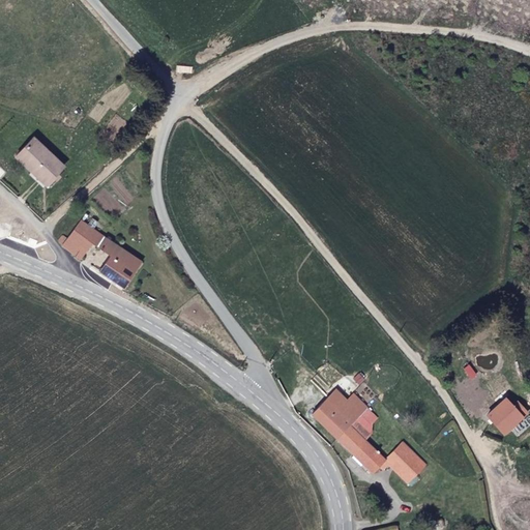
[(62,171),(32,142),(13,159),(43,188),(62,171)]
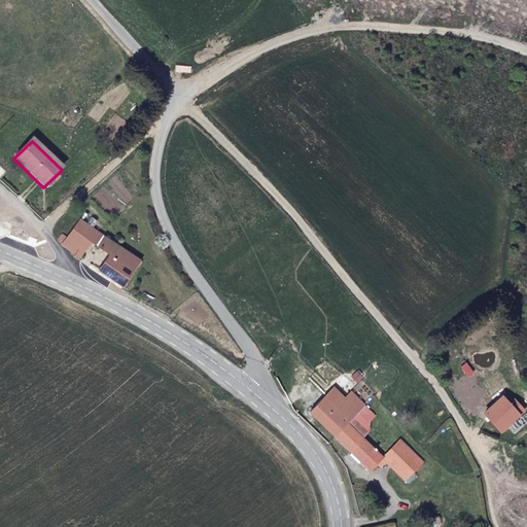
[(46,190),(57,179),(55,177),(43,187),(46,190)]
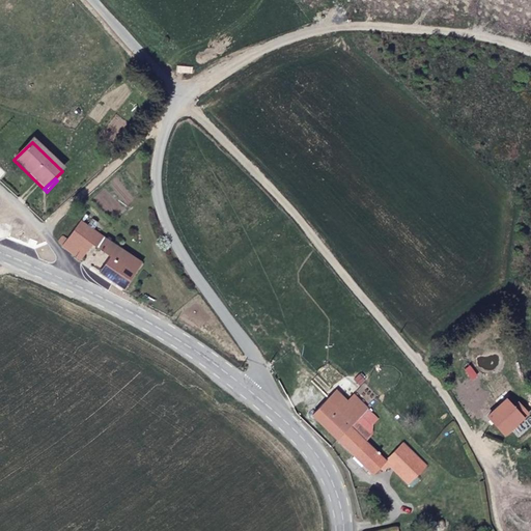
[(90,244),(109,256),(99,273),(128,290),(144,257),(80,221),(60,249),(80,261),(90,244)]
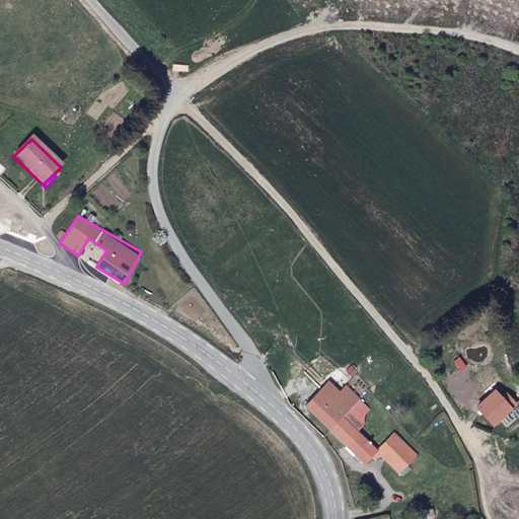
[(329,432),(345,417),(360,399),(347,385),(341,391),(328,380),(305,406),(329,432)]
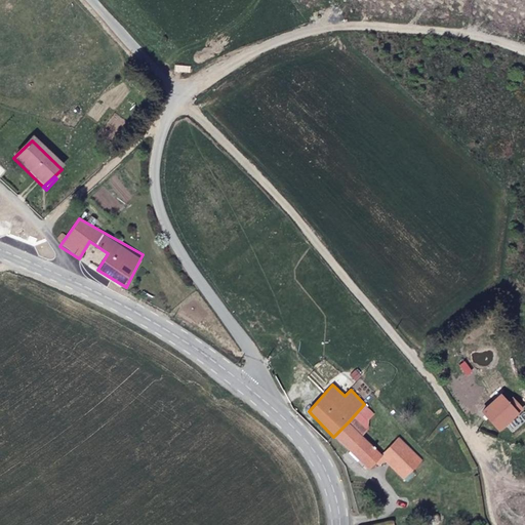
[(518,408),(508,398),(493,415),(505,426),(518,408)]
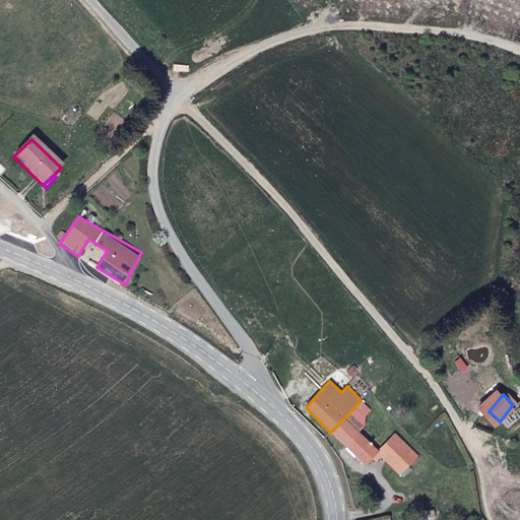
[(361,400),(345,417),(360,432),(365,426),(366,415),(371,410),(361,400)]
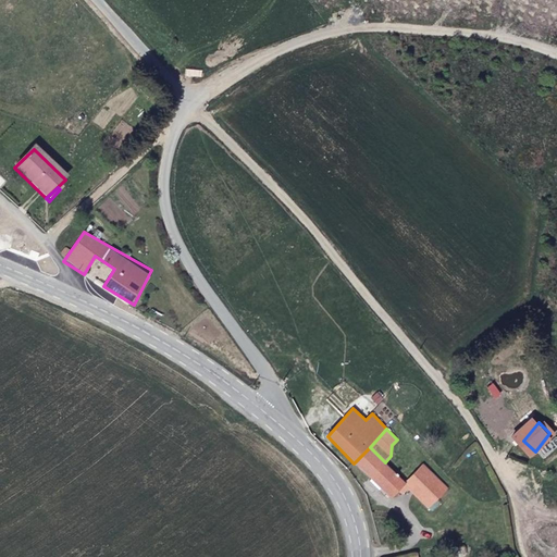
[(354,463),(392,498),(399,491),(406,484),(385,462),(370,447),(354,463)]
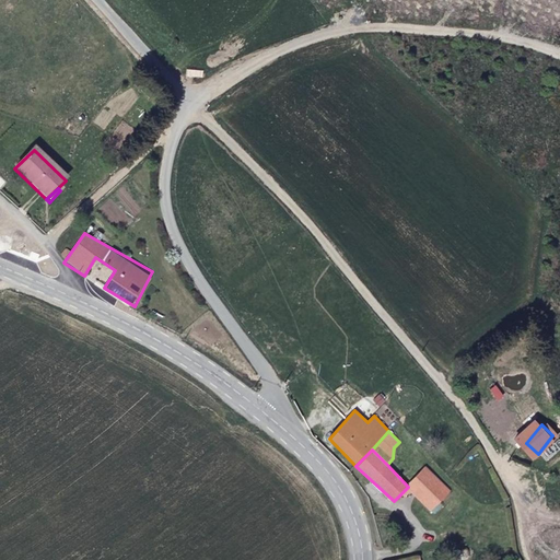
[(410,491),(431,512),(451,490),(426,466),(408,487),(401,493),(406,497),(410,491)]
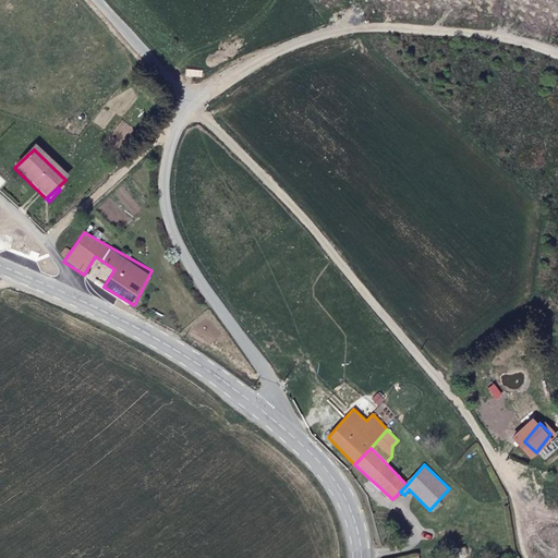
All buildings are outlined.
